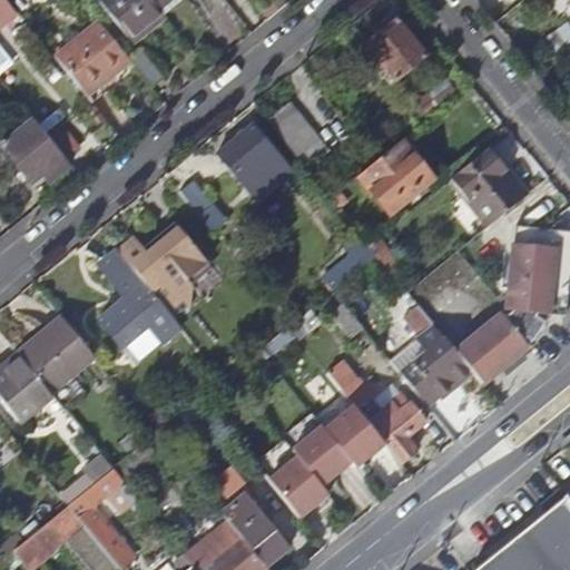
[(0,0),(0,28),(17,15),(5,0),(0,0)]
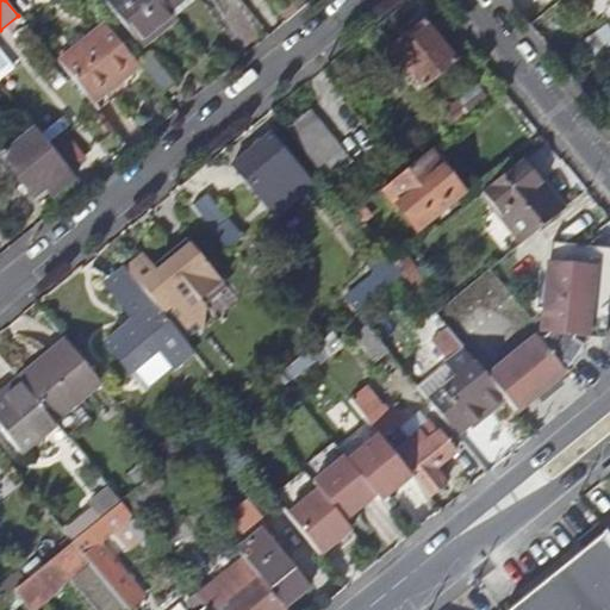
[(163,0),(105,0),(106,0),(143,47),(179,18),(172,10),(163,0)]
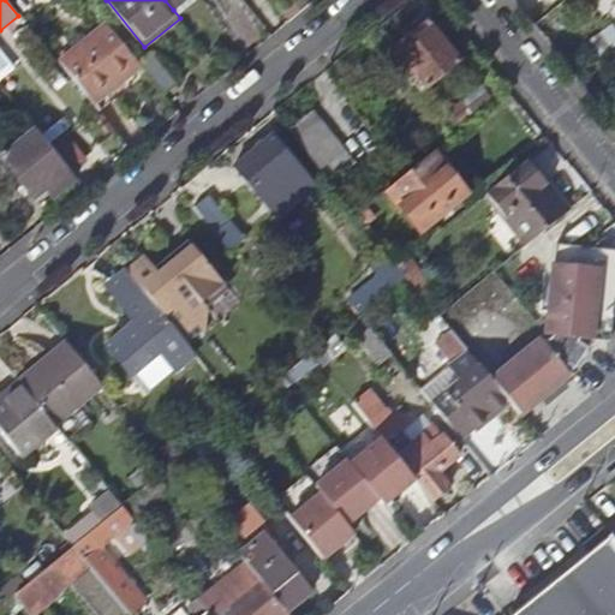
[(425,89),(460,60),(428,19),(393,48),(425,89)]
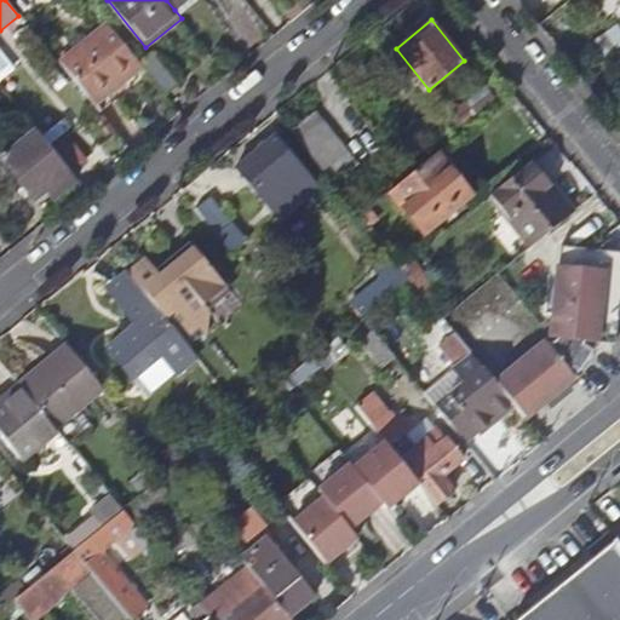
[(61,62),(96,104),(143,67),(108,24),(61,62)]
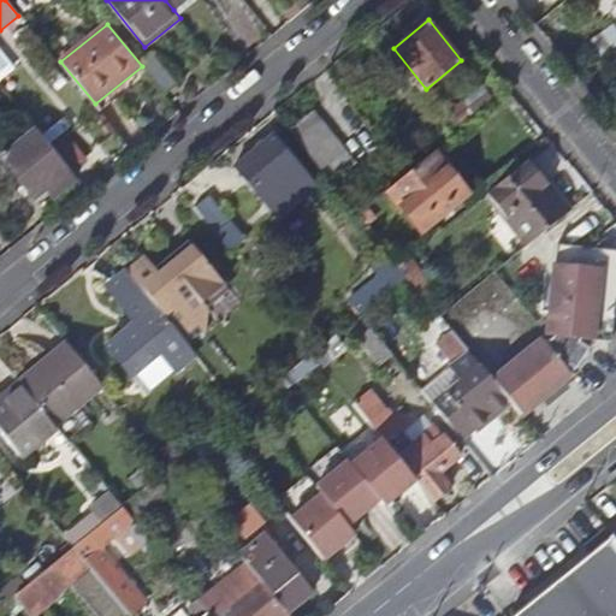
[(0,78),(16,67),(0,46),(0,78)]
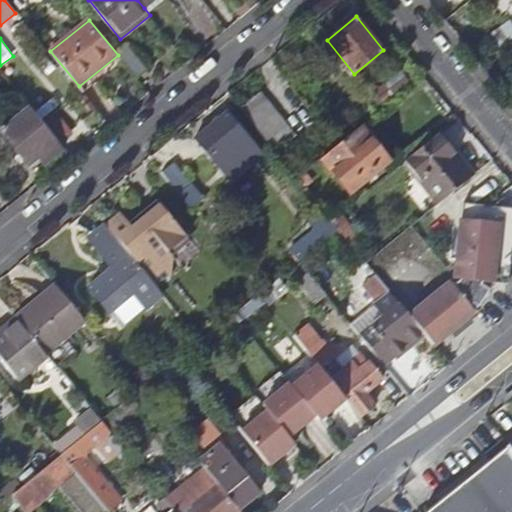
[(118,56),(136,78),(146,69),(129,48),(118,56)]
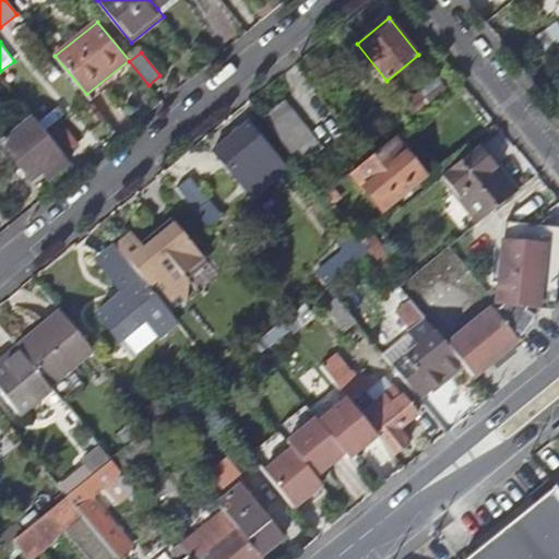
[(262,119),(301,166),(323,149),(285,100),(262,119)]
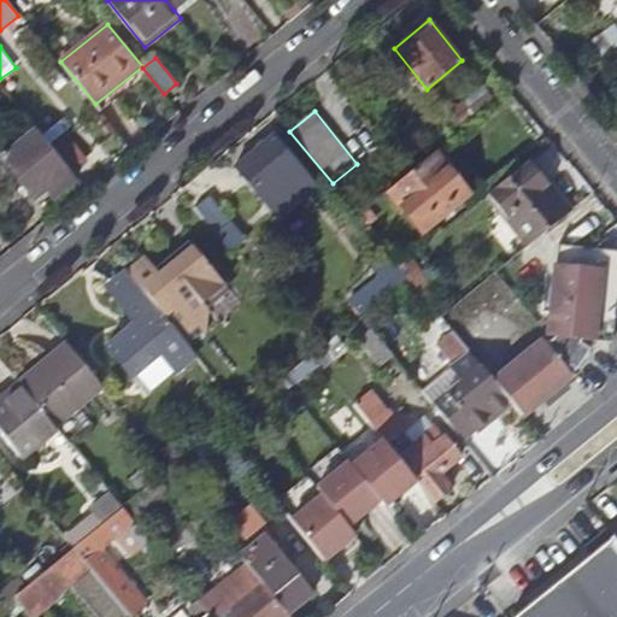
[(50,145),(37,129),(3,158),(35,199),(70,169),(50,145)]
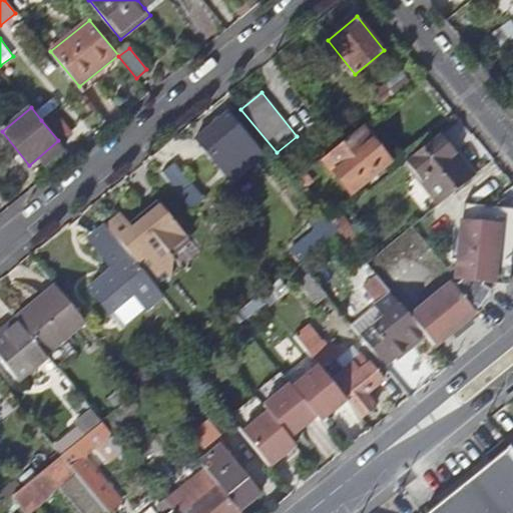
[(41,120),(58,140),(71,130),(54,110),(41,120)]
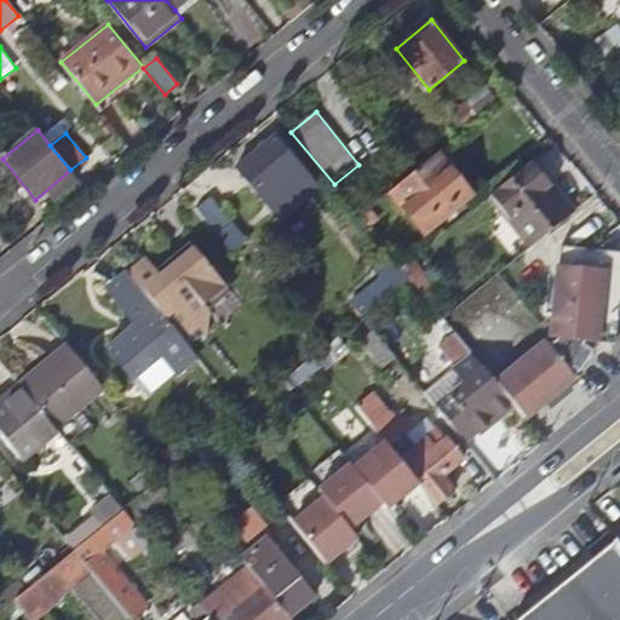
[(270,190),(299,166),(275,137),(240,165),(251,179),(257,176),(270,190)]
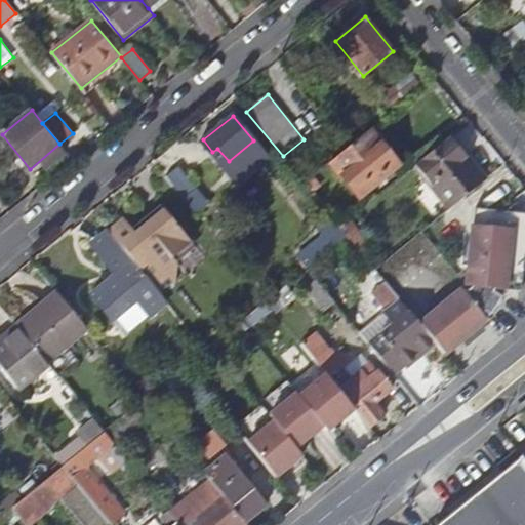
[(369,130),(329,163),(358,198),(398,165),(369,130)]
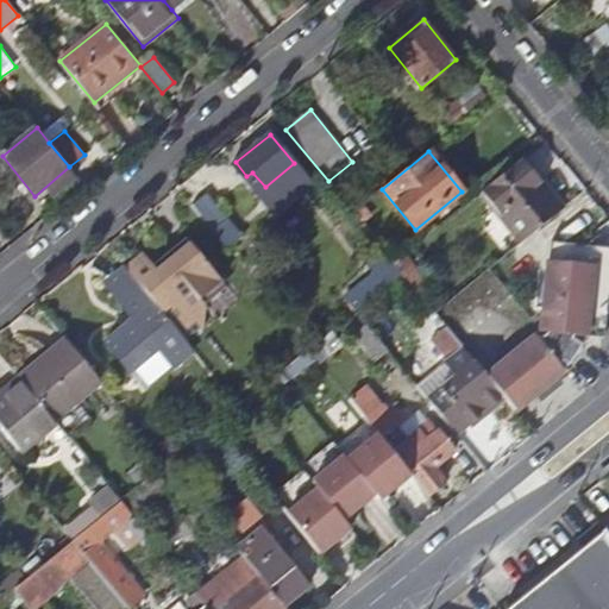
[(521,243),(563,208),(522,158),(481,193),(521,243)]
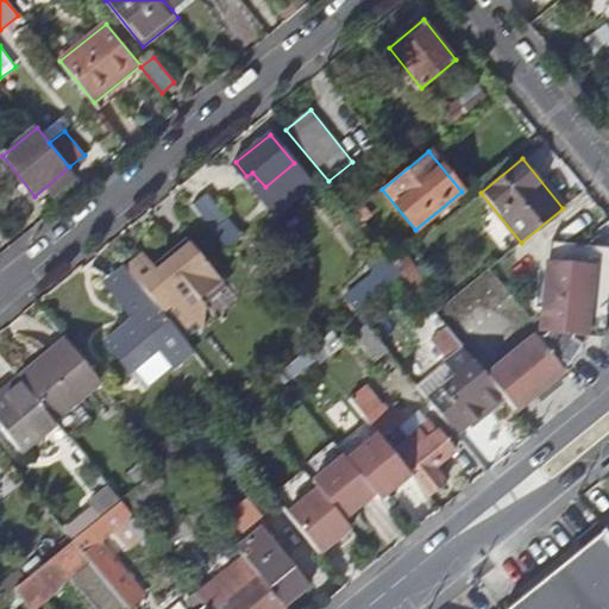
[(192,205),(213,231),(227,218),(206,194),(192,205)]
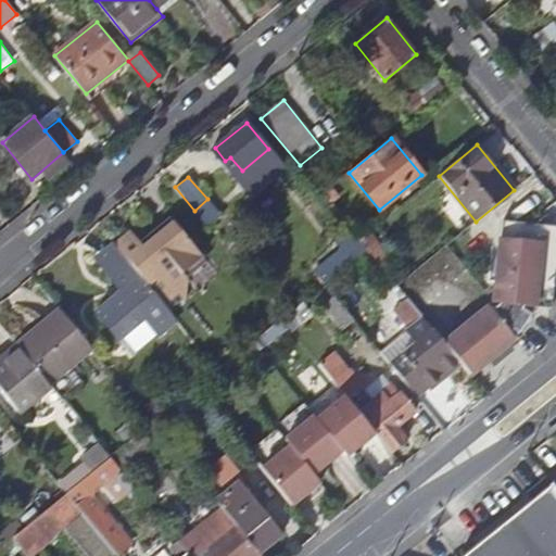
[(130,231),(114,244),(169,311),(186,298),(187,279),(181,273),(202,256),(174,222),(153,239),(156,243),(147,251),(130,231)]
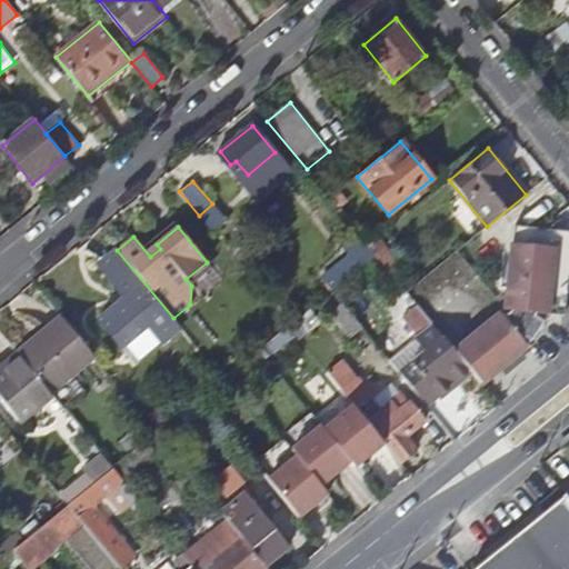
[(369,245),(359,233),(343,246),(350,255),(347,258),(357,270),(376,255),(369,245)]
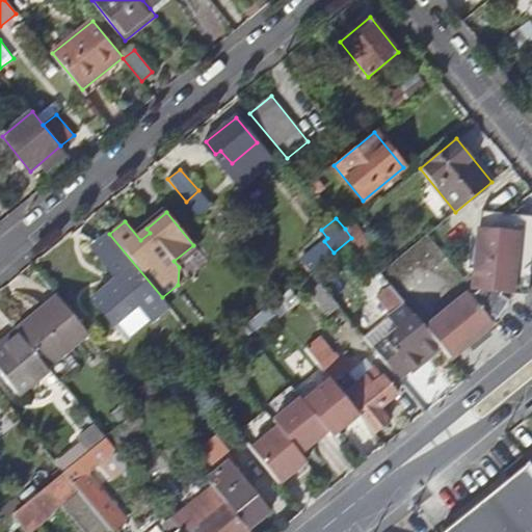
[(351,238),(370,260),(377,254),(352,222),(345,229),(351,238)]
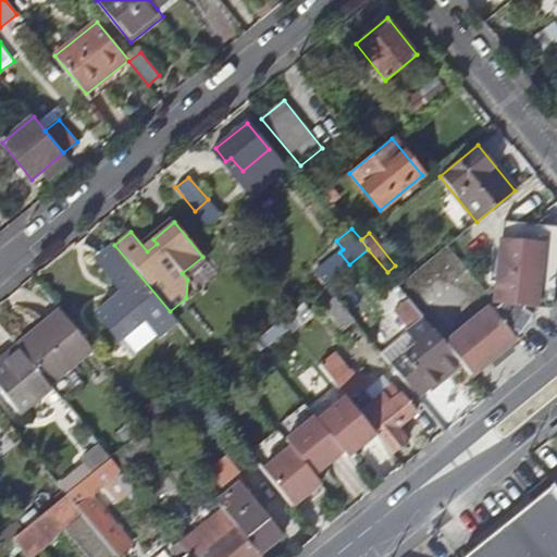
[(461,363),(471,375),(516,339),(509,327),(520,335),(534,316),(524,307),(536,308),(540,271),(542,243),(502,238),(496,304),(502,305),(495,312),(491,308),(446,344),(461,363)]
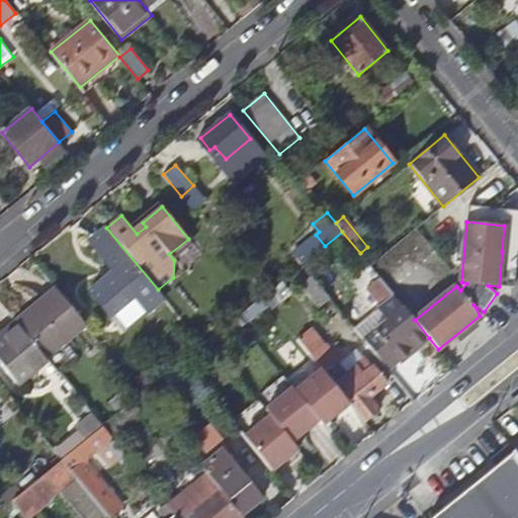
[(158,289),(106,228),(88,243),(112,272),(89,290),(107,314),(131,295),(144,312),(163,296),(158,289)]
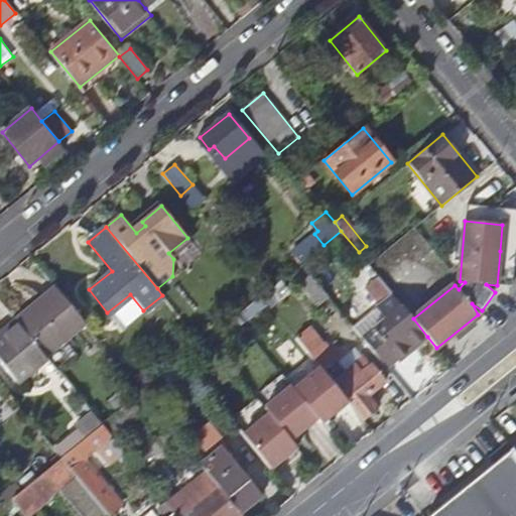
[(368,257),(378,277),(367,282),(371,290),(437,259),(424,230),(368,257)]
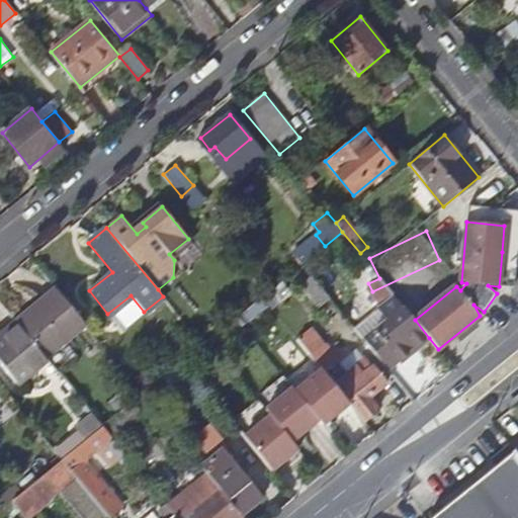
[(304,262),(325,246),(316,235),(294,252),(304,262)]
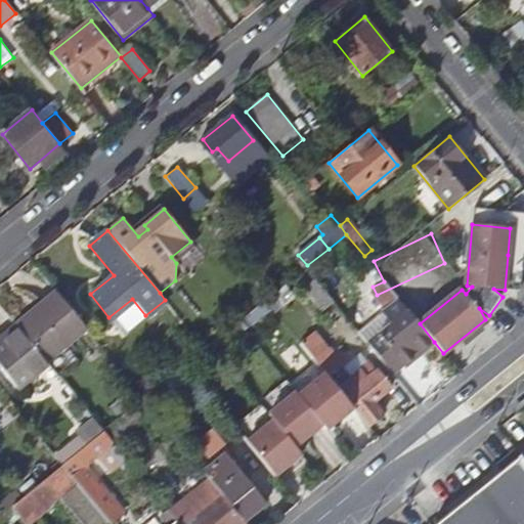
[(522,259),(523,256),(508,255),(505,290),(520,291),(522,259)]
